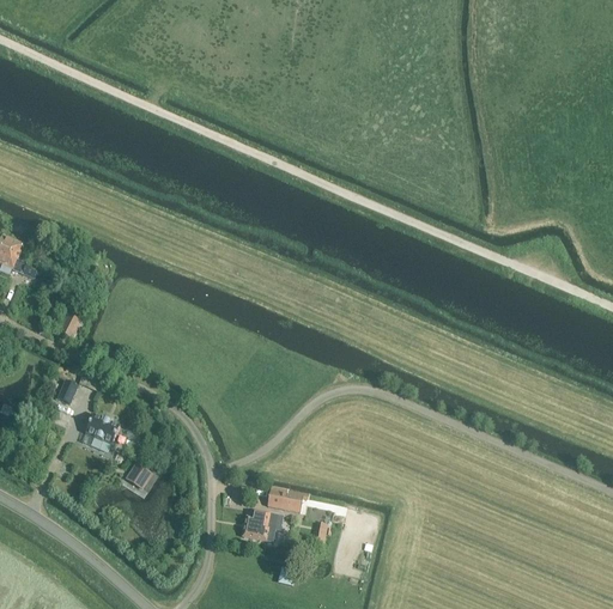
[(22,242),(2,233),(0,238),(0,262),(2,263),(0,268),(0,269),(10,274),(12,268),(13,268),(20,249),(19,249),(22,242)]
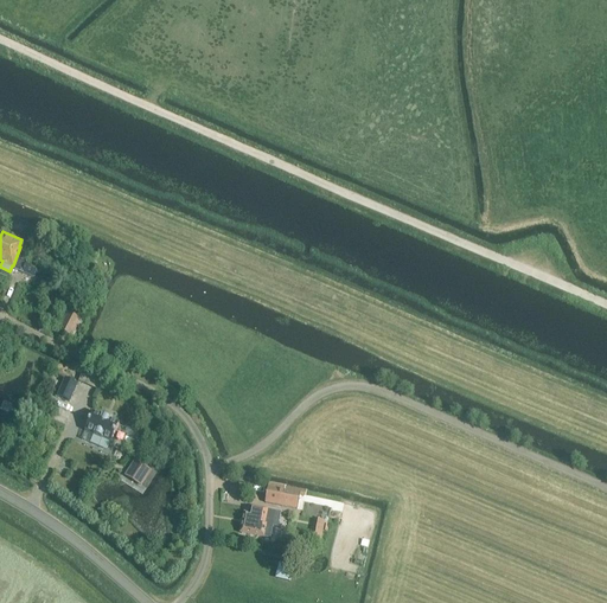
[(34,275),(39,263),(27,258),(23,270),(34,275)]
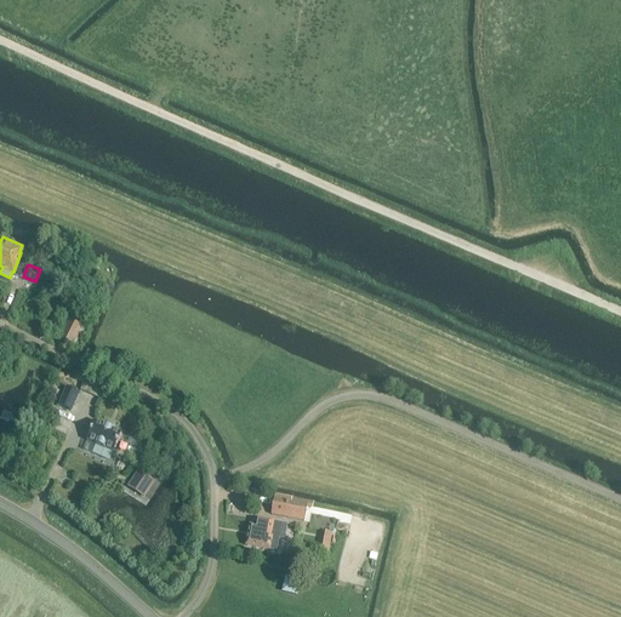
[(95,280),(103,272),(98,264),(89,268),(95,280)]
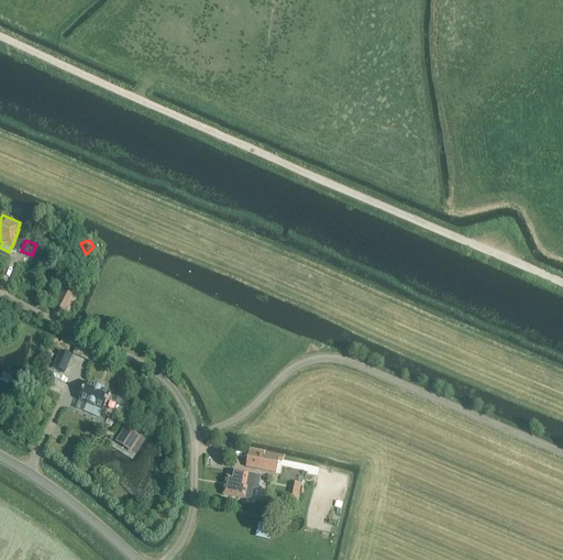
[(67,311),(76,295),(62,287),(54,304),(67,311)]
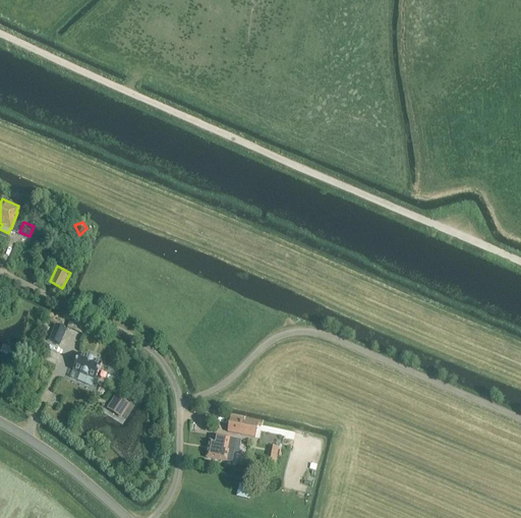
[(60,343),(66,328),(56,324),(49,339),(60,343)]
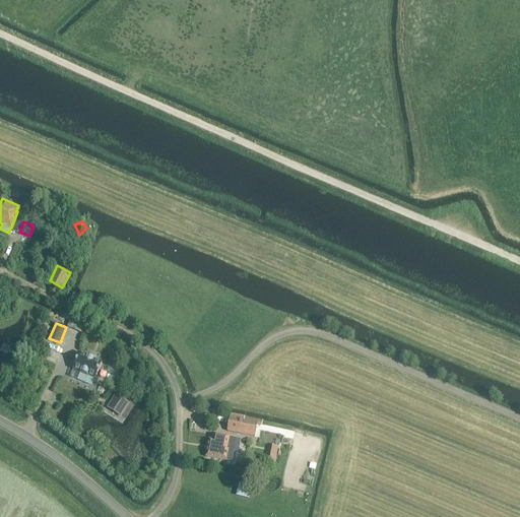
[(95,377),(103,361),(79,351),(72,368),(95,377)]
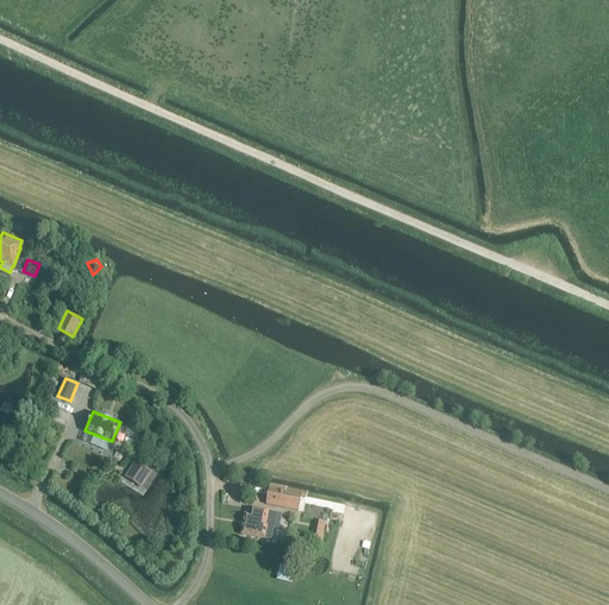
[(129,474),(142,484),(151,470),(137,461),(129,474)]
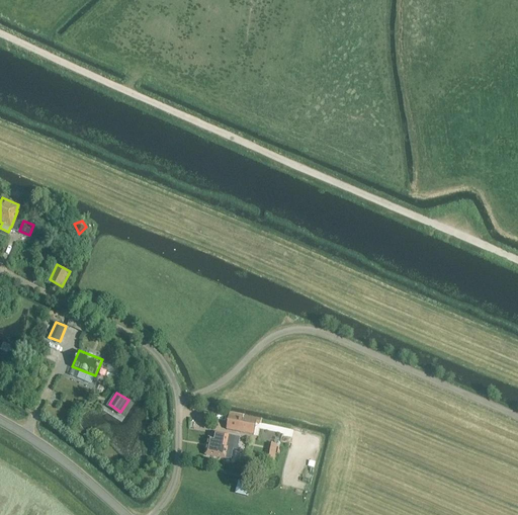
[(262,417),(244,413),(243,416),(229,414),(227,427),(254,433),(256,422),(260,423),(262,417)]
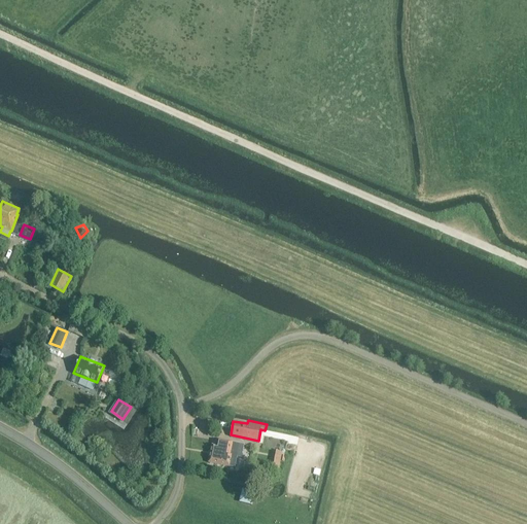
[(235,465),(239,443),(219,439),(218,445),(212,444),(208,460),(229,464),(235,465)]
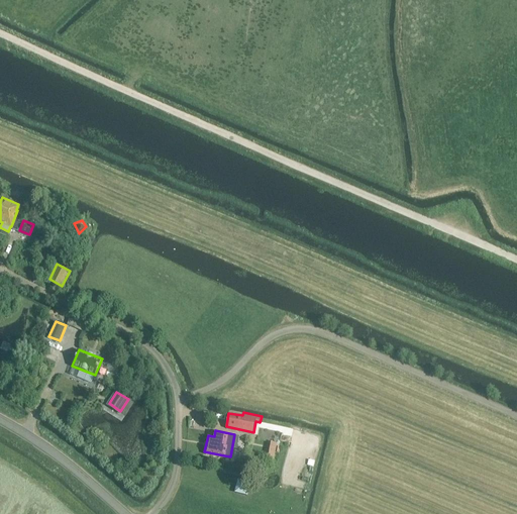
[(274,458),(277,442),(268,440),(267,448),(265,447),(263,456),(274,458)]
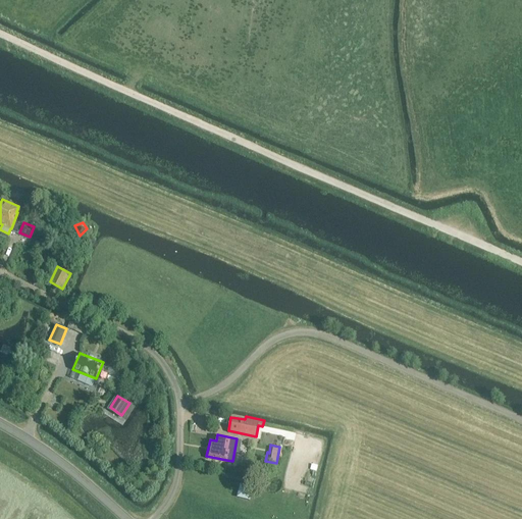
[(253,499),(254,484),(240,482),(239,497),(253,499)]
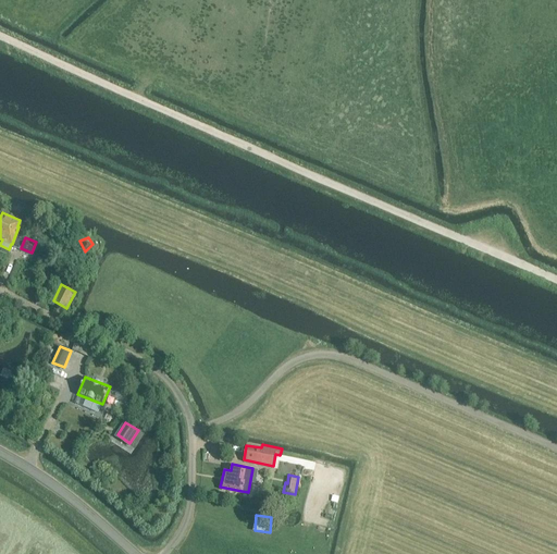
All buildings are outlined.
